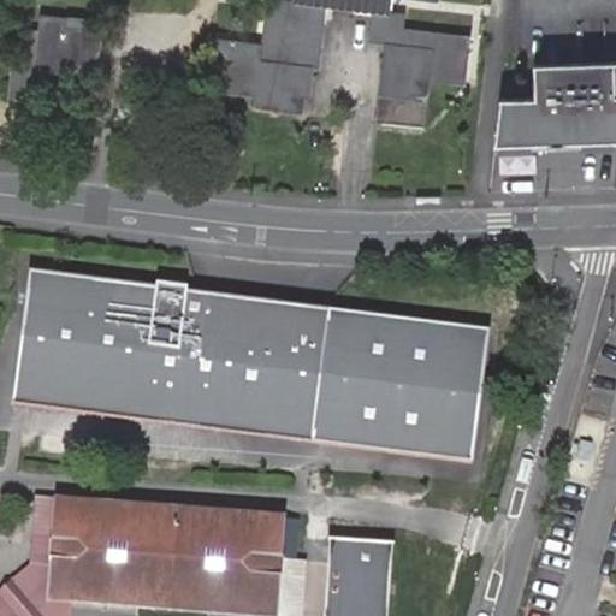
[(262,0),(259,47),(211,41),(205,98),(253,102),(250,114),(302,120),(308,69),(317,69),(325,3),(372,9),(368,40),(384,41),(378,95),(426,101),(428,84),(465,88),(469,40),(402,33),(403,17),(386,16),(388,1),(437,6),(437,0),(262,0)]
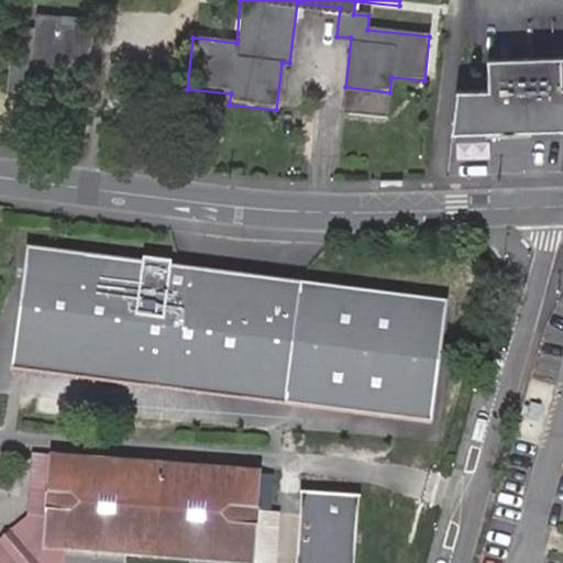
[(92,25),(35,19),(30,63),(7,59),(3,94),(26,97),(30,68),(86,75),(92,25)]
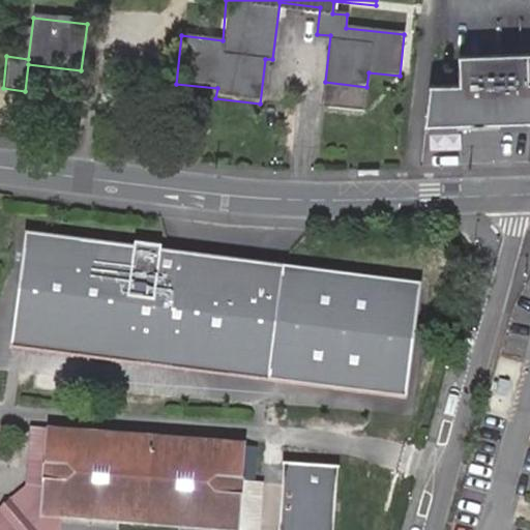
[(529,64),(457,67),(458,95),(428,96),(423,133),(529,127),(529,64)]
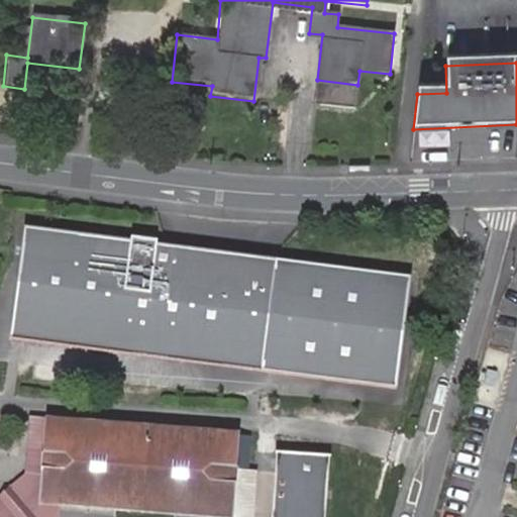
[(413,276),(23,224),(8,339),(398,391),(413,276)]
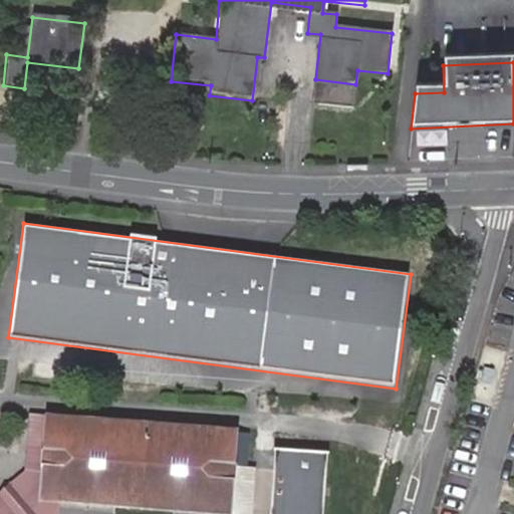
[(0,513),(60,513),(61,503),(39,502),(47,417),(30,416),(25,471),(0,492),(0,513)]
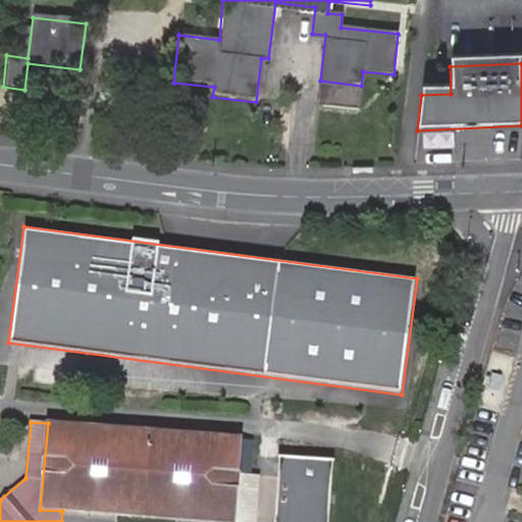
[(240,475),(244,438),(48,423),(40,510),(62,511),(195,521),(236,521),(237,514),(240,475)]
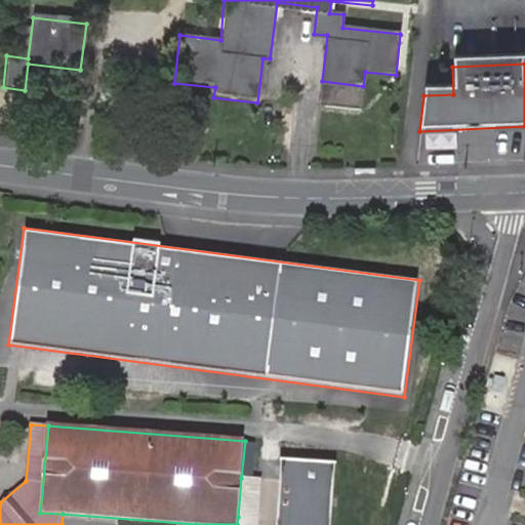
[(332,524),(337,463),(281,460),(279,481),(275,524),(332,524)]
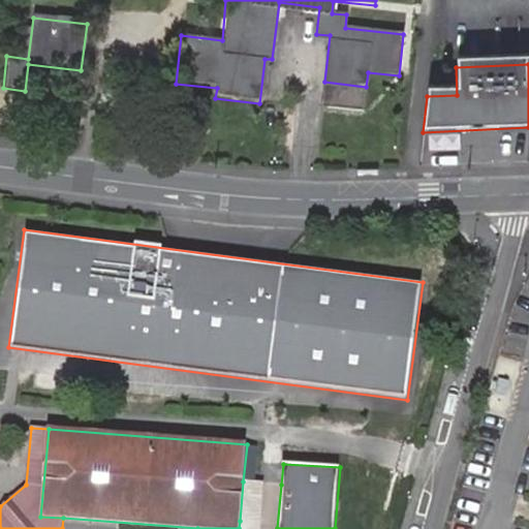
[(259,522),(262,483),(243,481),(240,521),(259,522)]
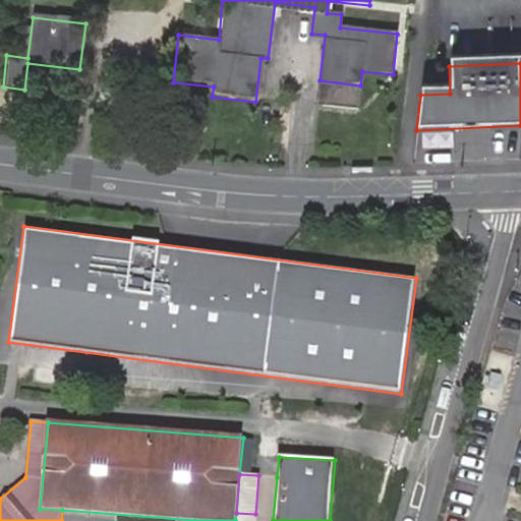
[(273,520),(277,477),(258,475),(255,514),(254,520),(273,520)]
